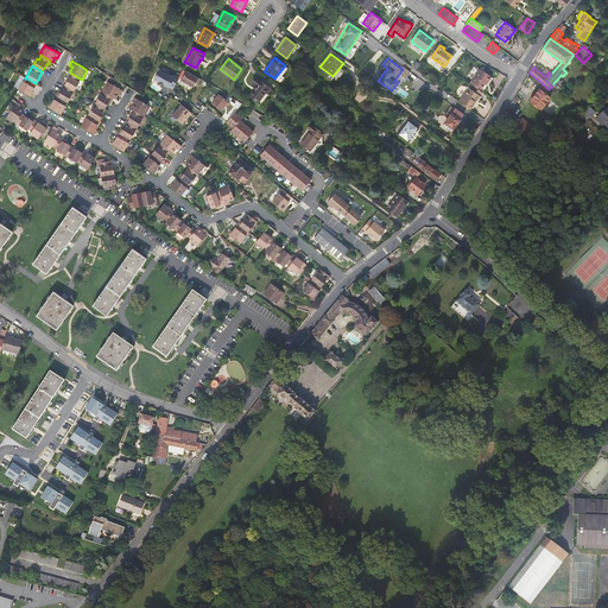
[(153,80),(173,89),(179,78),(158,68),(153,80)]
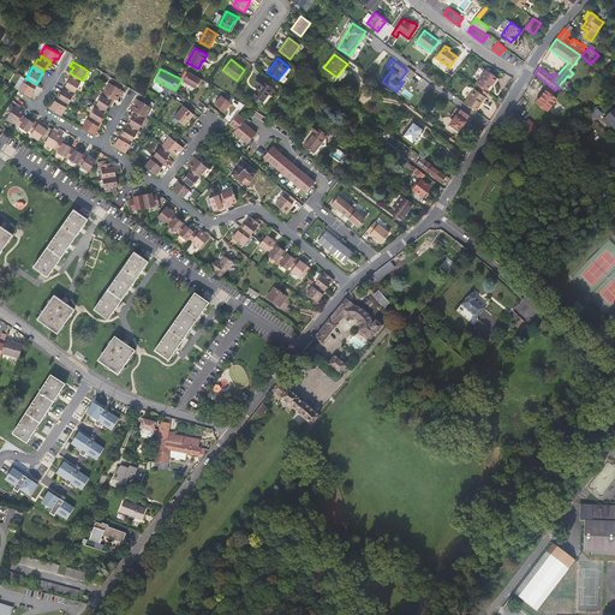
[(408,69),(405,75),(411,78),(415,71),(408,69)]
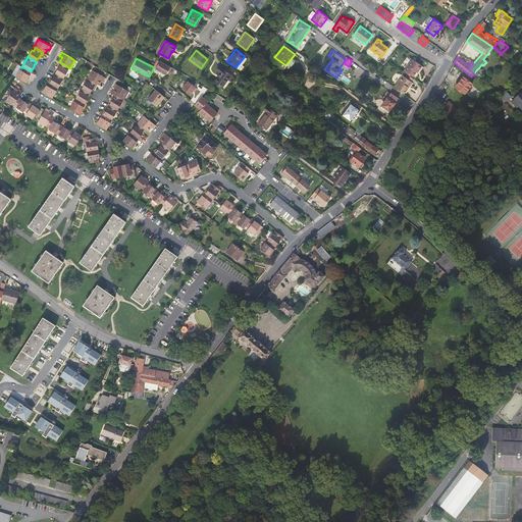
[(404,70),(413,76),(416,72),(418,69),(419,70),(422,66),(412,59),(404,70)]
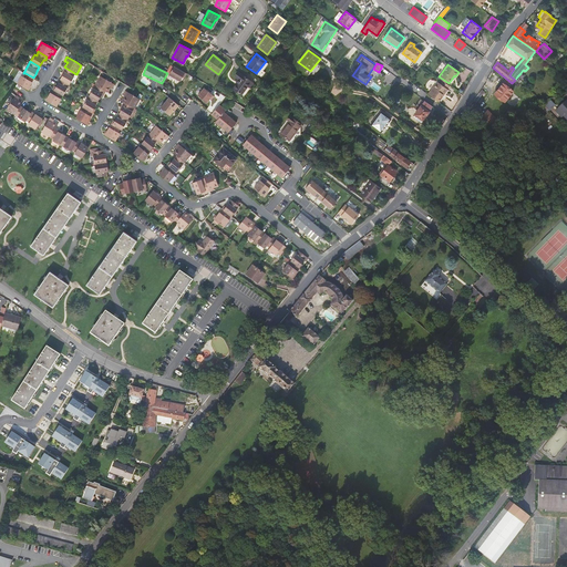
[(187,73),(174,65),(169,74),(182,81),(184,76),(185,78),(187,73)]
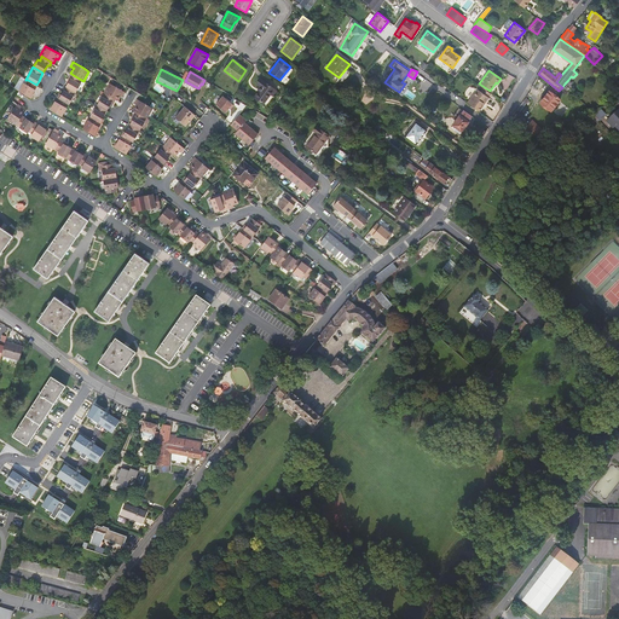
[(68,82),(65,87),(76,92),(81,85),(79,84),(81,80),(71,74),(69,77),(70,79),(68,82)]
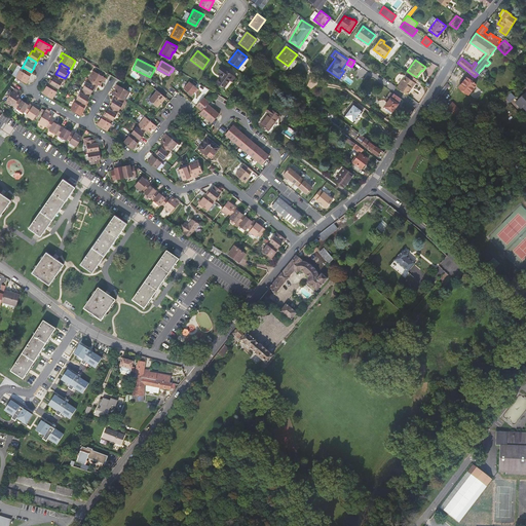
[(216,82),(224,88),(233,75),(221,67),(218,71),(221,73),(219,76),(221,77),(216,82)]
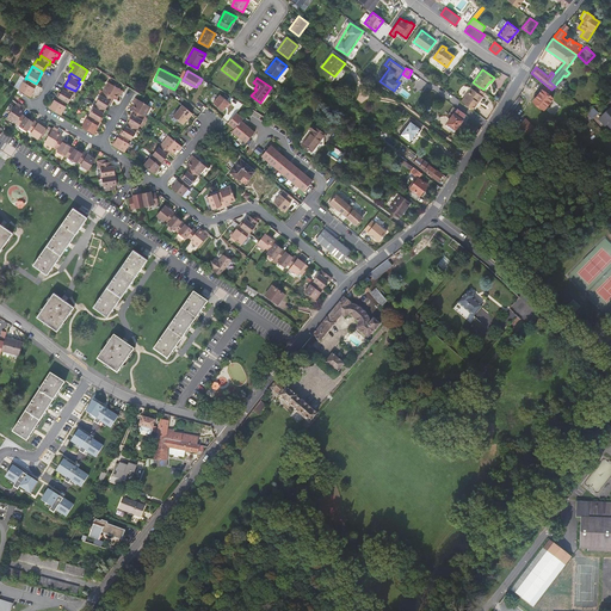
[(30,97),(37,85),(36,84),(28,79),(25,82),(23,81),(23,82),(19,80),(16,87),(19,90),(18,90),(30,97)]
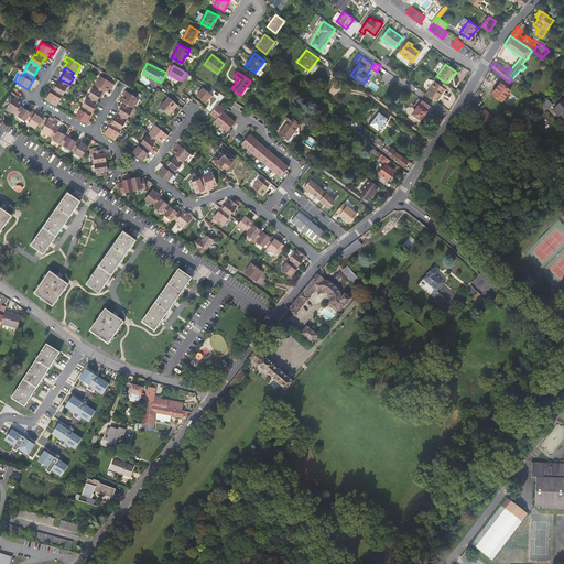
[(101,76),(99,76),(95,85),(96,86),(106,90),(106,91),(109,87),(111,88),(114,84),(104,78),(101,76)]
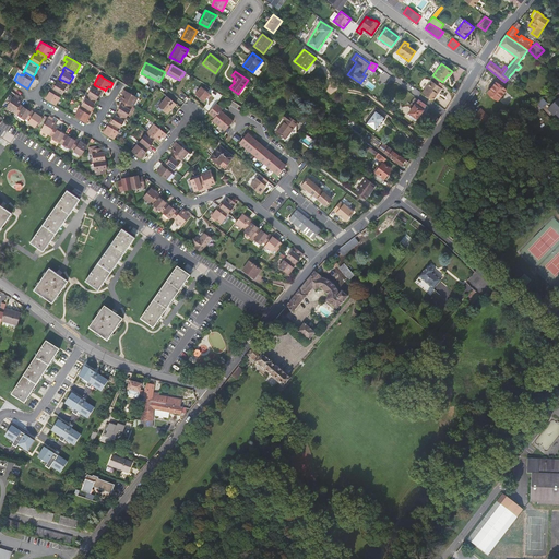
[(504,82),(498,76),(489,87),(490,88),(488,93),(498,100),(506,91),(501,86),(504,82)]
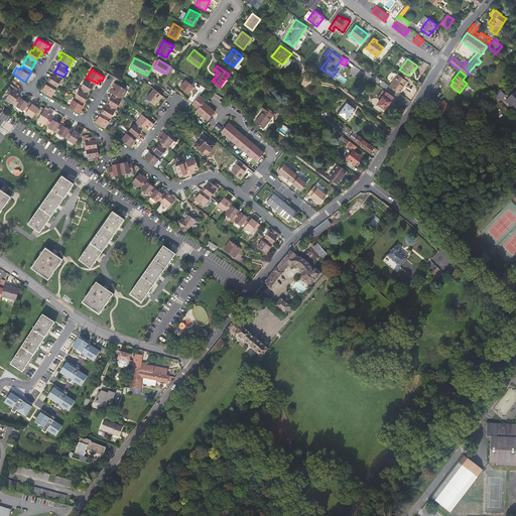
[(63,77),(54,73),(51,79),(49,82),(56,86),(57,87),(63,77)]
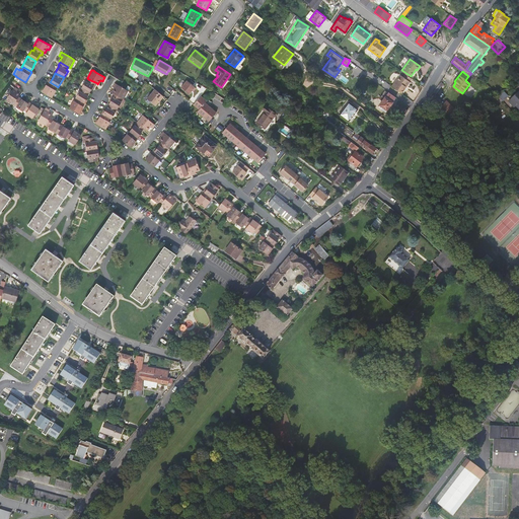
[(391,86),(401,93),(404,89),(403,89),(405,86),(406,86),(410,82),(410,81),(403,77),(400,75),(398,79),(397,78),(391,86)]
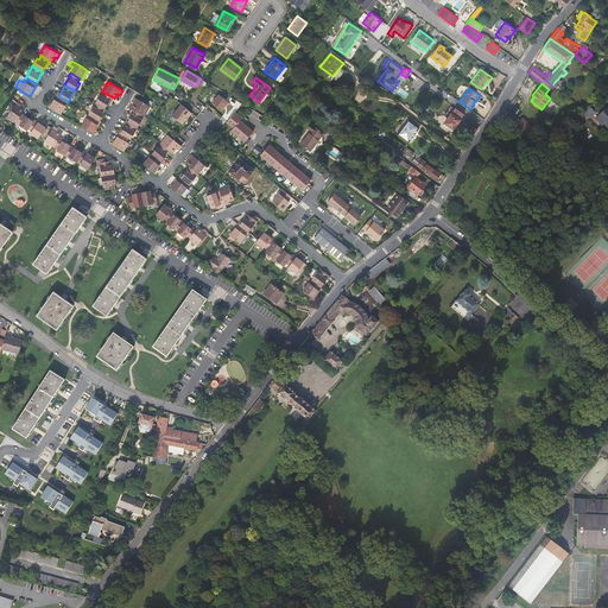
[(114,97),(103,93),(102,92),(100,95),(95,103),(105,109),(107,105),(109,101),(112,102),(114,97)]
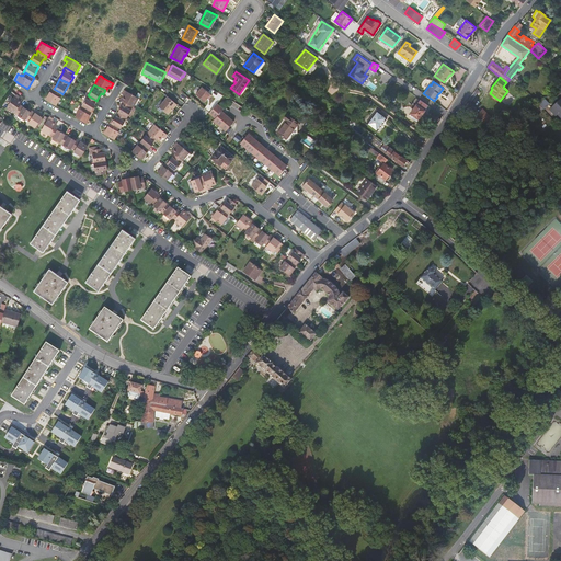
[(196,94),(204,102),(208,98),(209,99),(212,95),(202,87),(196,94)]
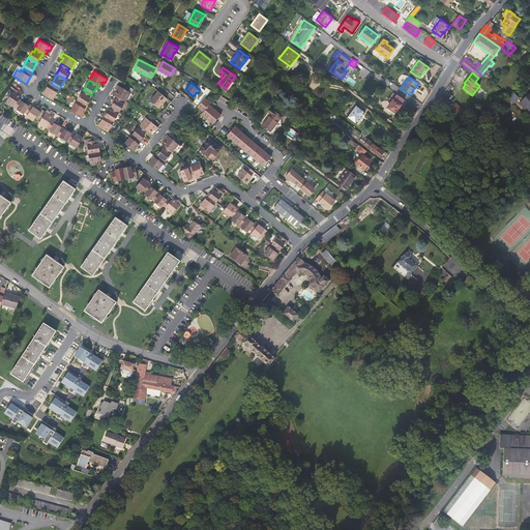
[(51,84),(49,84),(43,94),(53,99),(57,92),(56,91),(58,88),(51,84)]
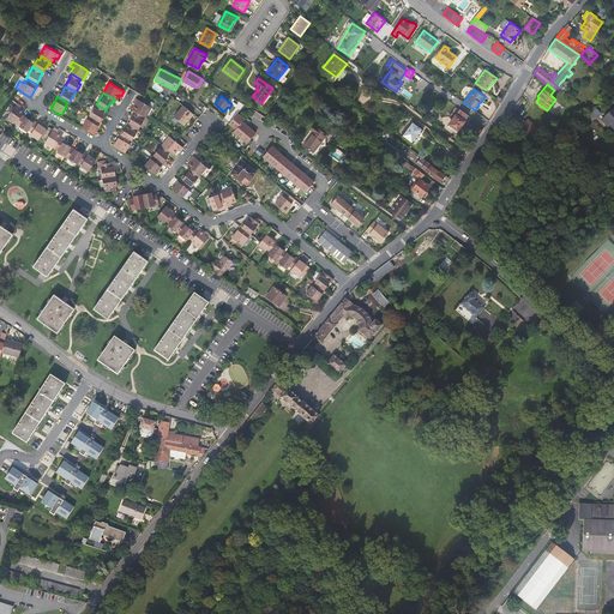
[(146,104),(136,98),(133,103),(137,104),(133,109),(134,110),(144,116),(145,116),(146,118),(151,108),(146,104)]
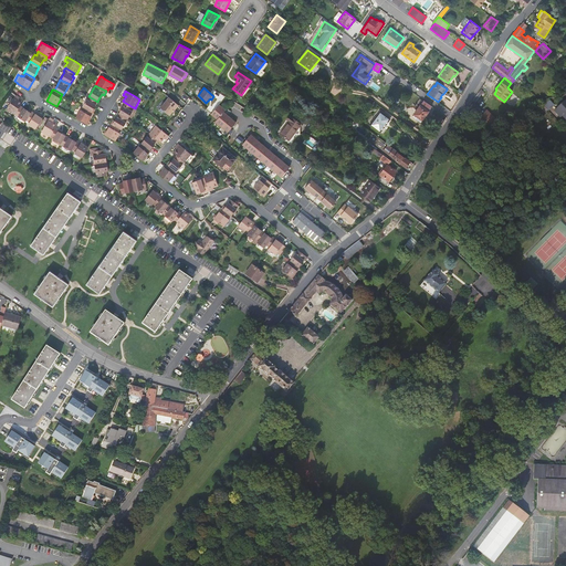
[(21,106),(22,103),(18,101),(20,97),(16,95),(7,109),(14,115),(21,106)]
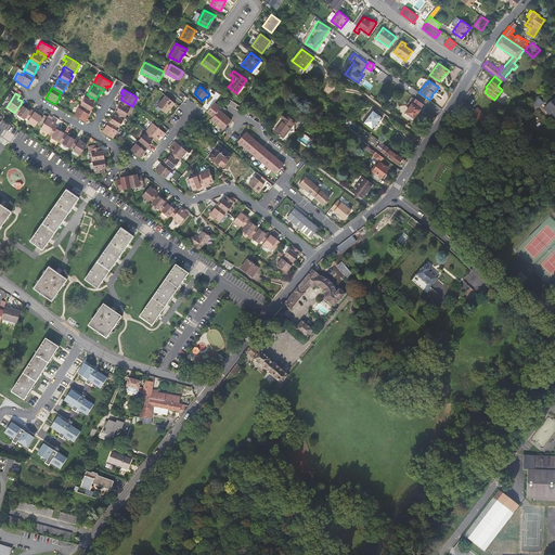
[(92,106),(95,100),(87,94),(81,105),(82,105),(90,110),(92,106)]
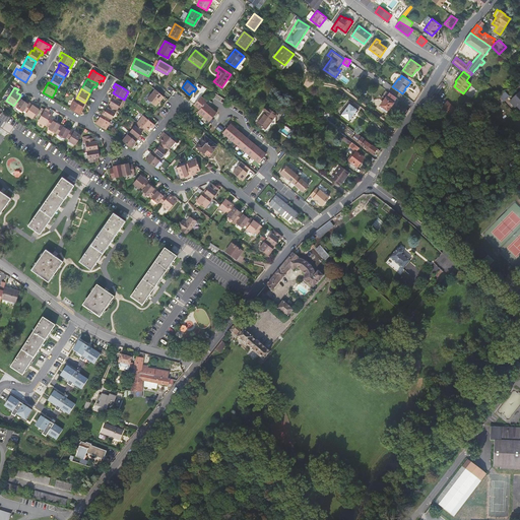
[(442,101),(435,95),(439,89),(437,88),(433,93),(430,99),(438,107),(442,101)]
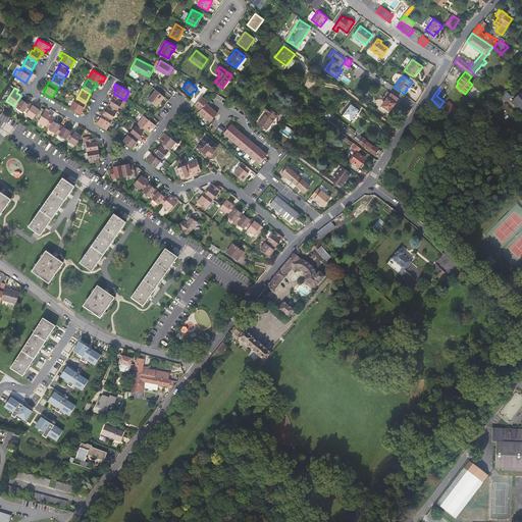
[(164,97),(155,90),(148,99),(156,106),(161,100),(161,101),(164,97)]
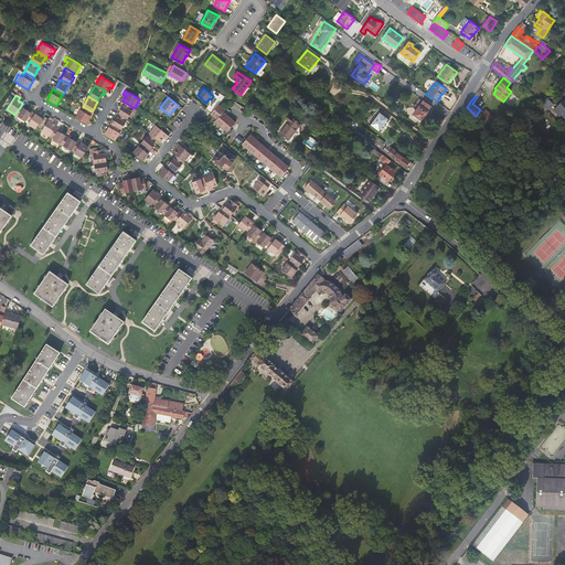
[(564,98),(552,110),(558,118),(562,115),(564,119),(564,98)]
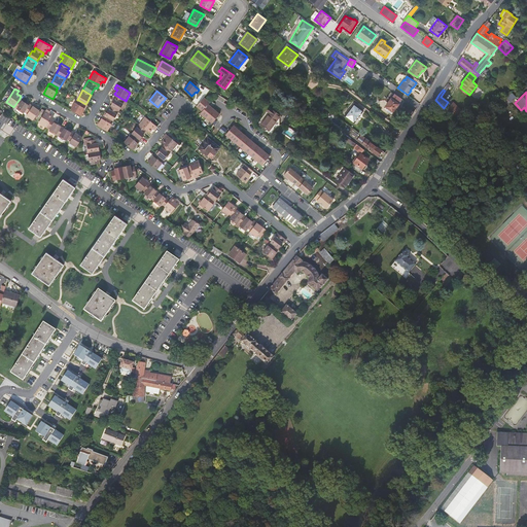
[(402,99),(394,94),(385,106),(388,108),(386,110),(391,114),(395,108),(398,104),(402,99)]
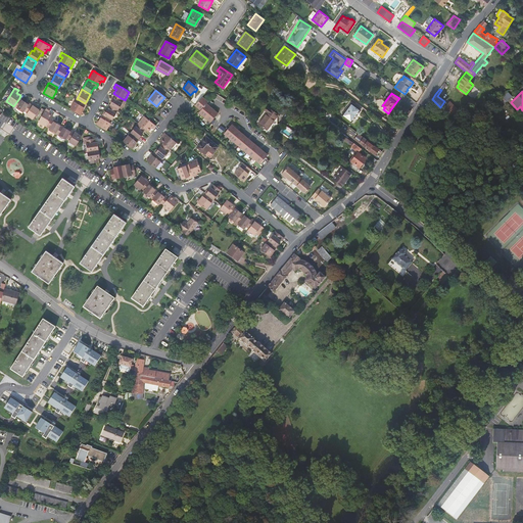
[(508,93),(504,97),(508,101),(512,96),(508,93)]
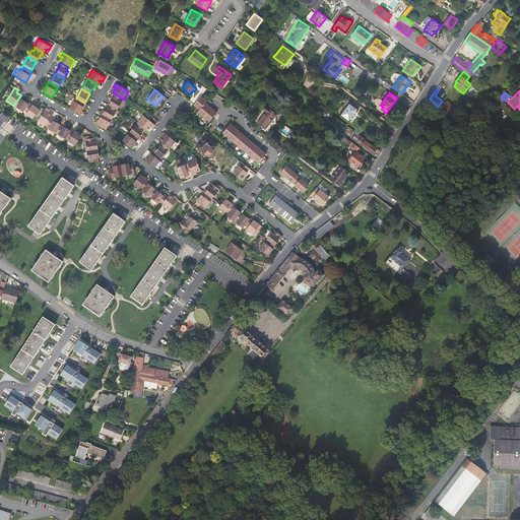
[(122,99),(114,93),(112,96),(113,98),(111,101),(109,105),(118,109),(121,103),(120,102),(122,99)]
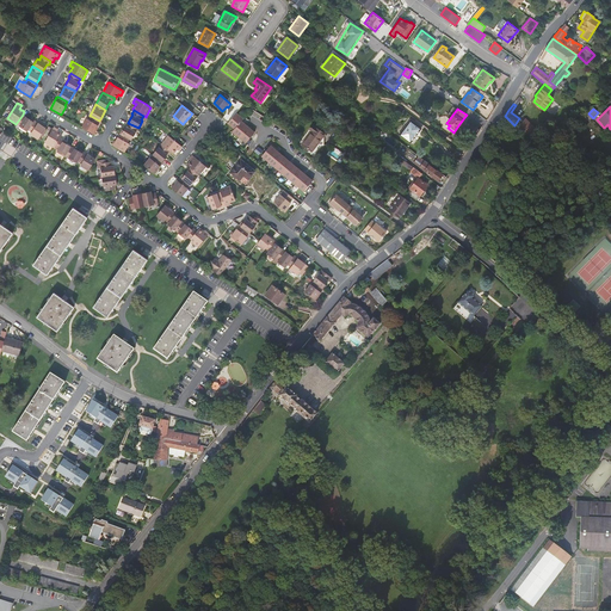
[(242,121),(245,118),(236,111),(228,122),(235,128),(232,131),(246,143),(255,131),(242,121)]
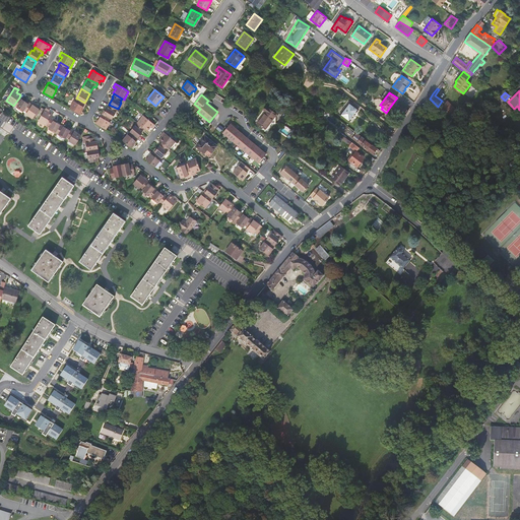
[(24,111),(28,104),(19,98),(13,106),(23,112),(24,111)]
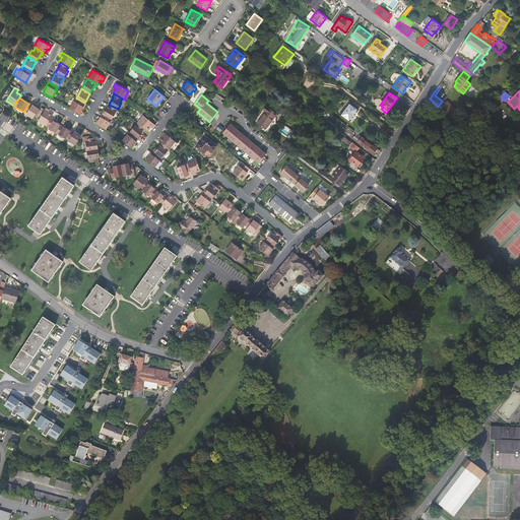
[(79,114),(85,104),(84,103),(77,99),(75,102),(74,101),(69,108),(79,114)]
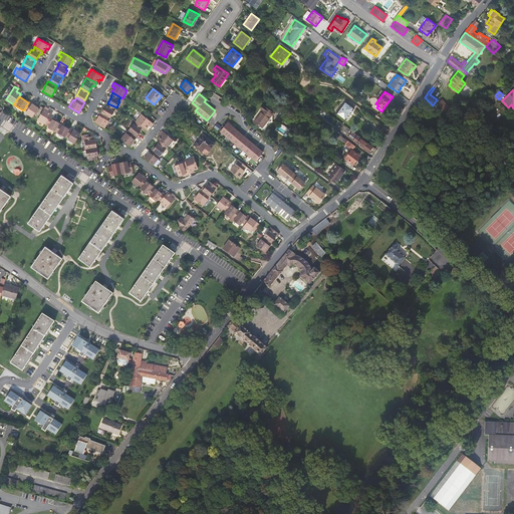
[(38,107),(29,101),(28,102),(24,109),(27,111),(26,112),(32,117),(38,107)]
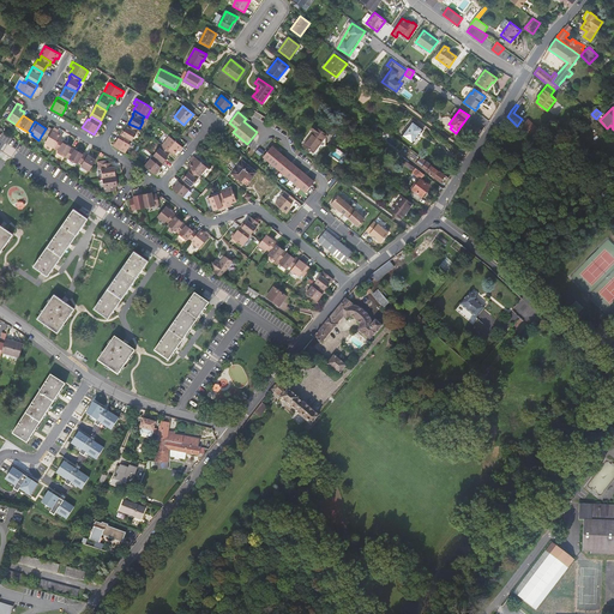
[(402,136),(413,144),(423,130),(413,121),(402,136)]
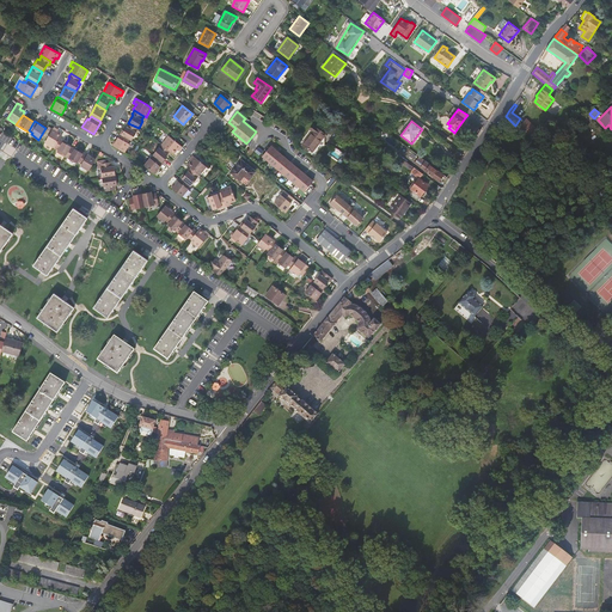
[(526,121),(518,128),(528,140),(537,132),(526,121)]
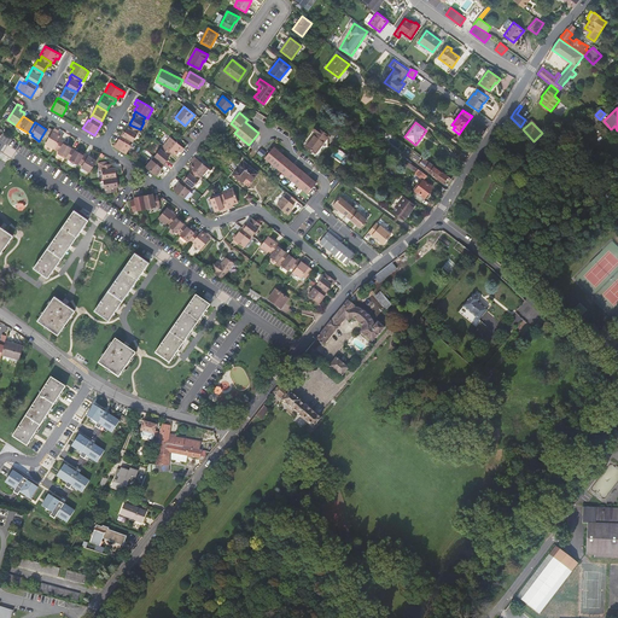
[(140,129),(129,124),(126,132),(123,136),(132,141),(133,141),(140,129)]
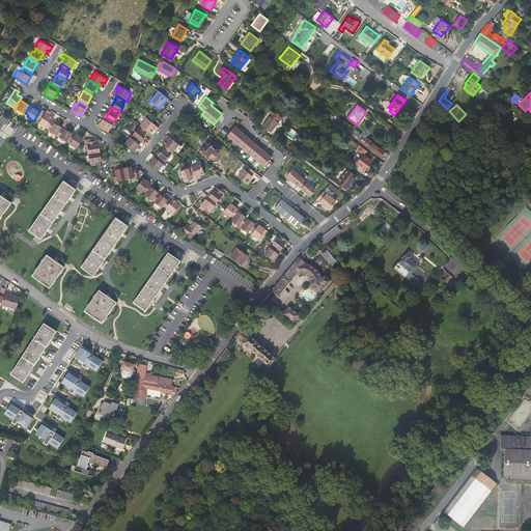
[(274,134),(279,128),(276,124),(282,117),(279,116),(280,115),(272,108),(269,112),(271,114),(262,126),(269,131),(274,134)]
